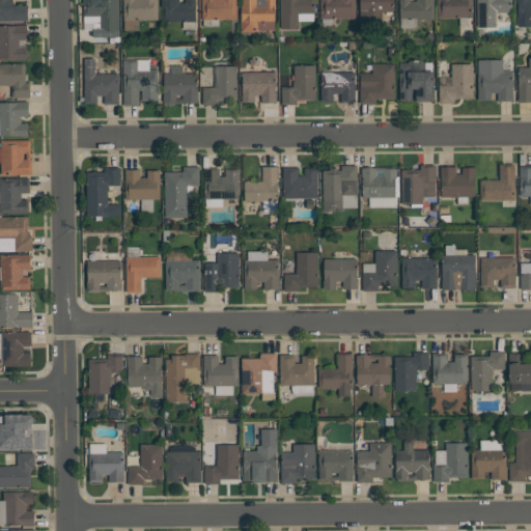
[(28,21),(0,21),(0,0),(14,0),(14,5),(28,5),(28,21)]
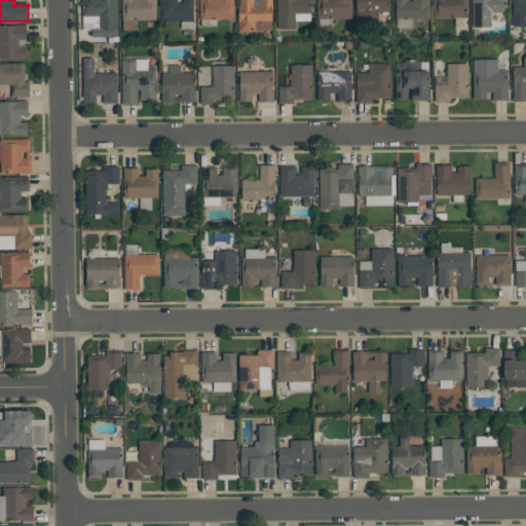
[(118,0),(118,37),(92,38),(91,28),(100,28),(100,15),(83,15),(83,0),(118,0)]
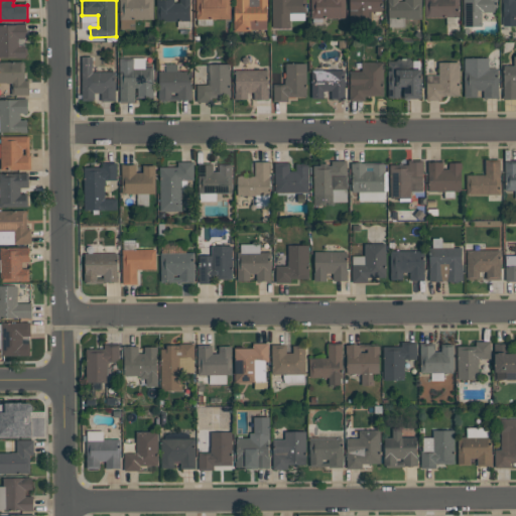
[(153,0),(153,18),(135,19),(135,29),(120,29),(120,0),(153,0)]
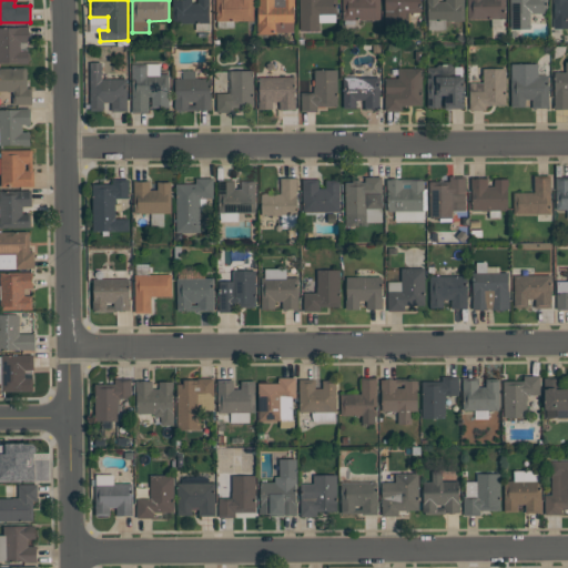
[(210,0),(210,23),(173,23),(173,0),(192,0),(192,2),(199,2),(199,0),(210,0)]
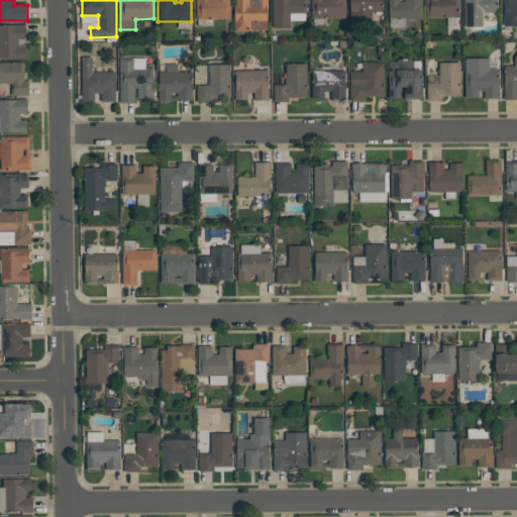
[(230,0),(231,12),(232,12),(232,19),(197,19),(197,0),(230,0)]
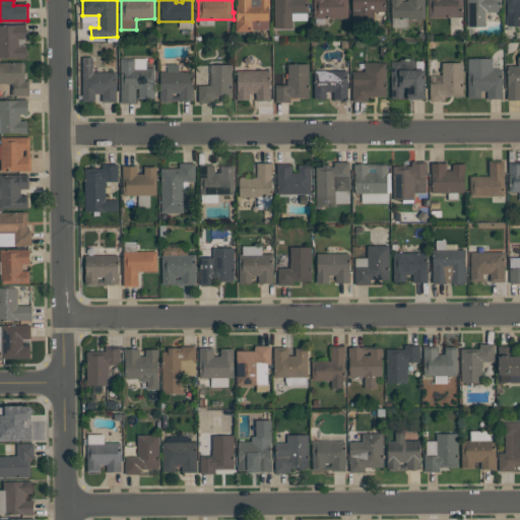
[(269,0),(269,30),(252,30),(252,31),(236,31),(236,20),(236,5),(236,0),(269,0)]
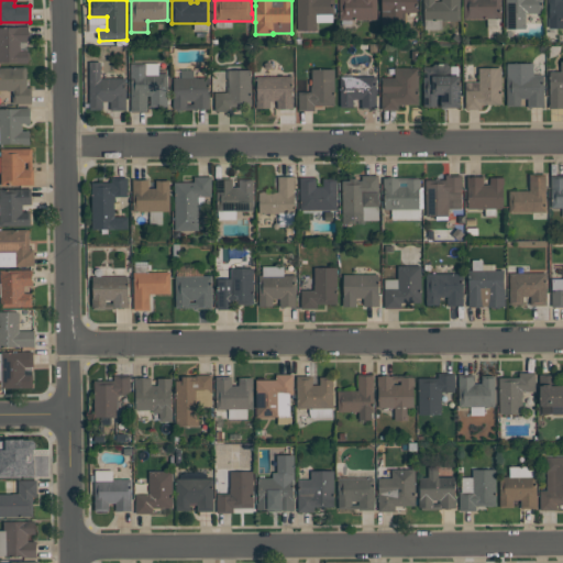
[(298,30),(297,0),(333,0),(334,14),(317,14),(317,30),(298,30)]
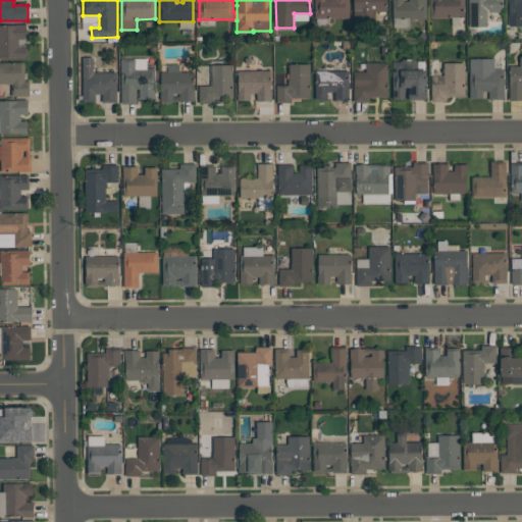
[(350,0),(350,17),(315,17),(315,0),(350,0)]
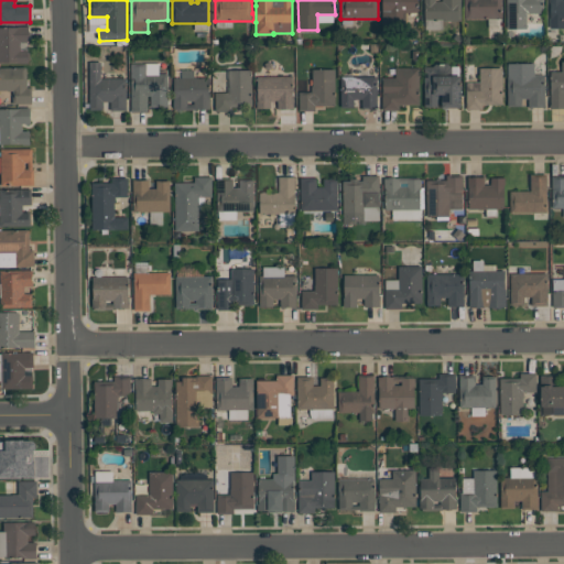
[(418,0),(419,12),(400,12),(401,23),(382,23),(381,0),(418,0)]
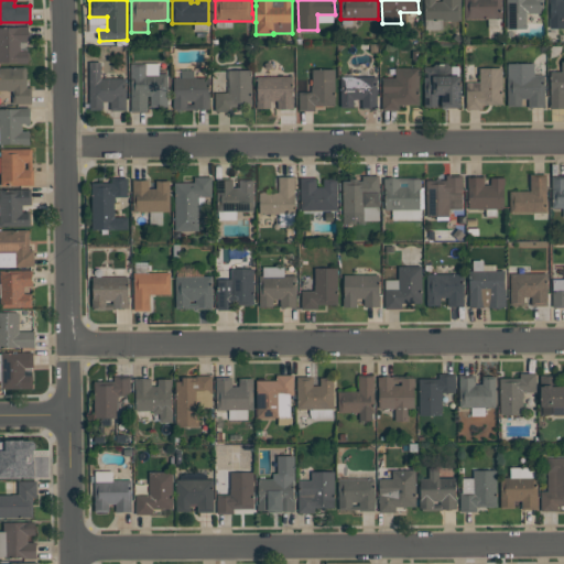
[(424,21),(424,0),(435,0),(435,1),(442,1),(442,0),(461,0),(462,21),(424,21)]
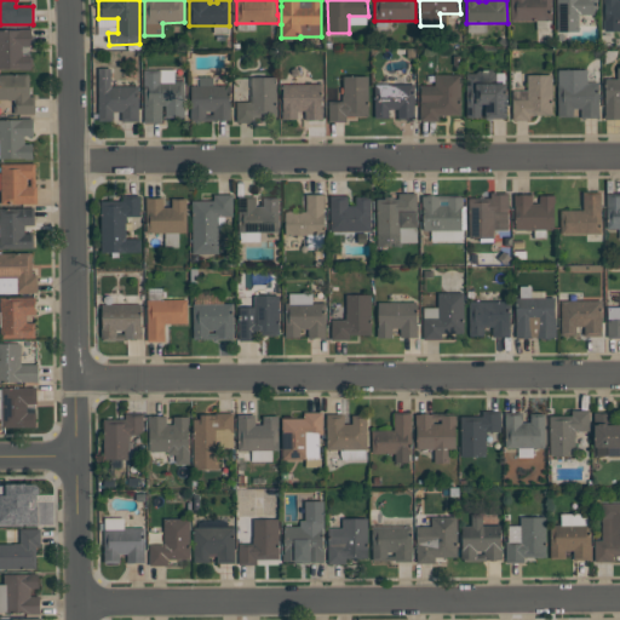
[(511,21),(511,0),(552,0),(552,21),(511,21)]
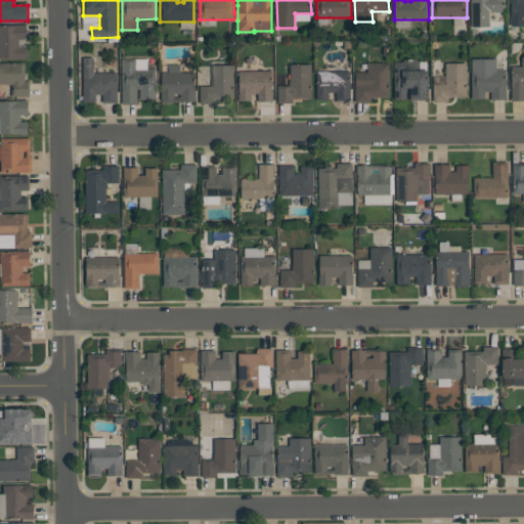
[(471,26),(471,0),(506,0),(506,12),(489,12),(489,26),(471,26)]
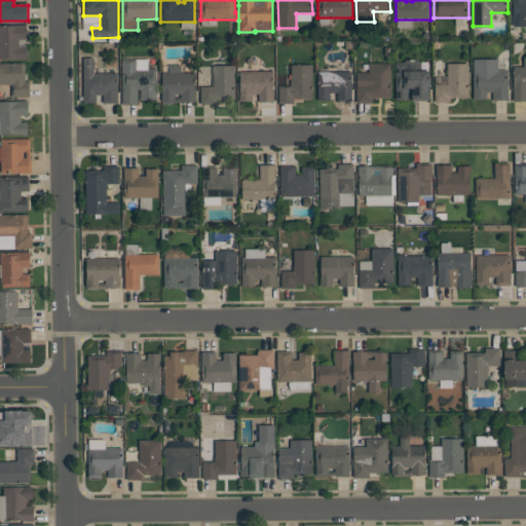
[(525,0),(525,26),(514,26),(513,0),(525,0)]
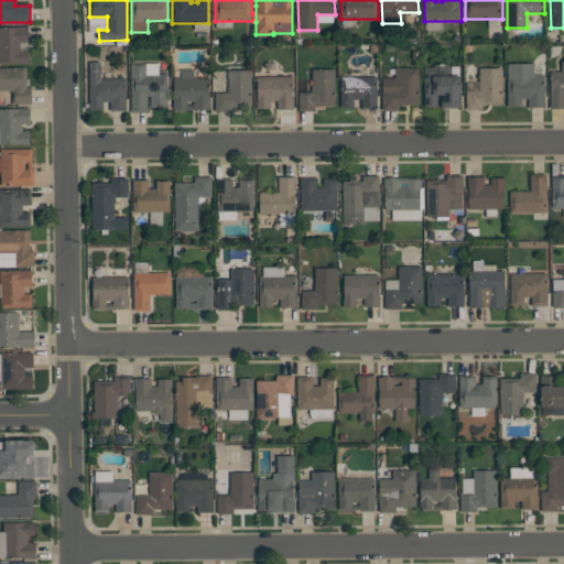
[(0,26),(19,26),(29,26),(29,31),(30,31),(30,38),(29,38),(29,42),(20,42),(20,50),(28,50),(28,63),(0,63),(0,26)]
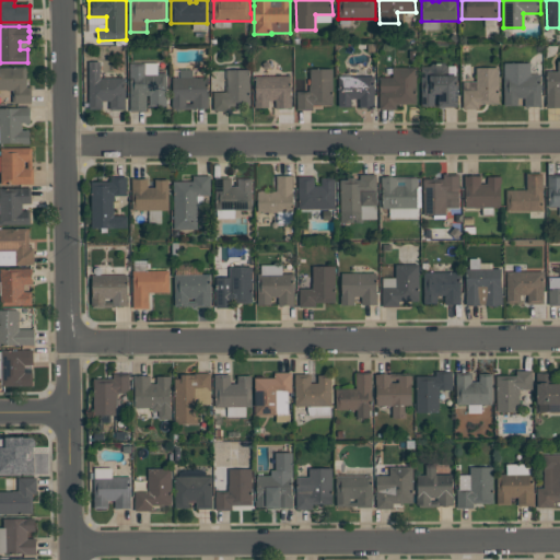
[(559,60),(559,108),(546,108),(546,104),(547,104),(547,71),(558,70),(558,60),(559,60)]
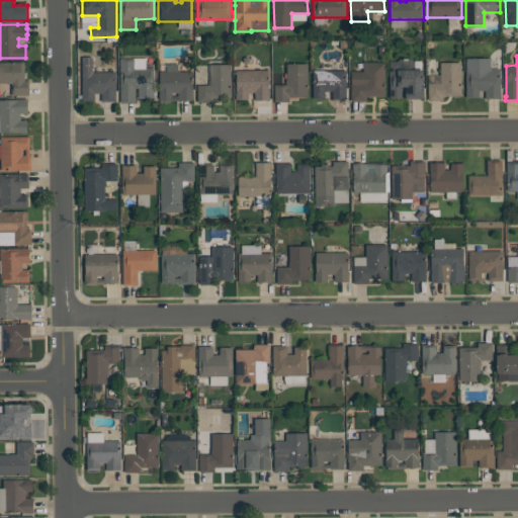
[(116,101),(102,102),(102,93),(94,93),(94,100),(83,100),(82,57),(93,57),(93,72),(116,72),(116,101)]
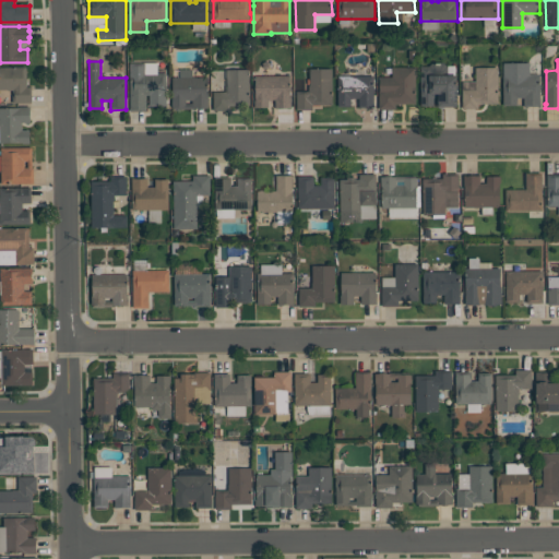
[(130,111),(130,62),(145,62),(145,73),(166,73),(166,106),(150,106),(150,95),(146,95),(146,111),(130,111)]
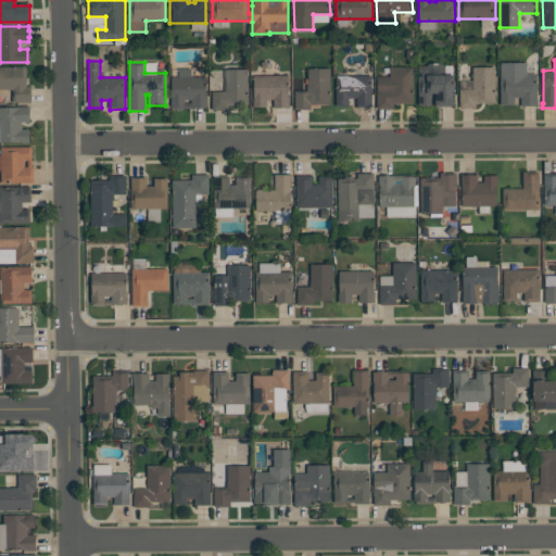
[(455,106),(437,106),(436,97),(431,97),(431,105),(419,105),(418,65),(427,65),(430,62),(441,62),(445,65),(445,74),(454,74),(455,106)]
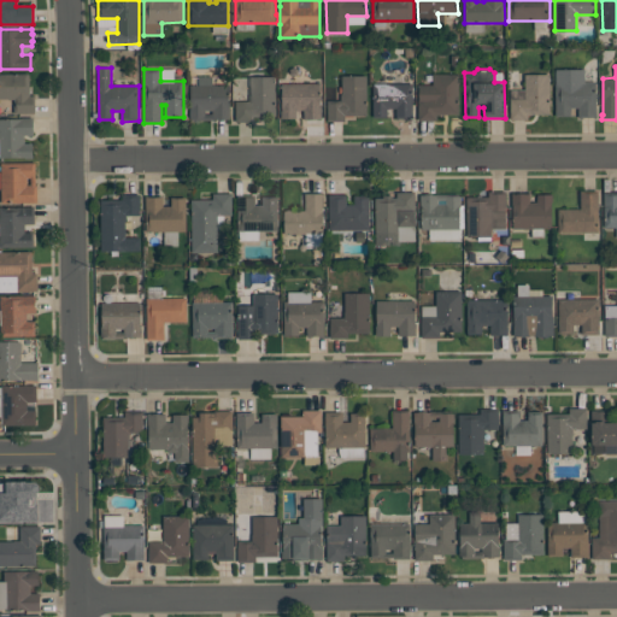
[(556,69),(585,69),(585,82),(597,82),(597,117),(579,117),(579,107),(571,107),(571,117),(556,117),(556,69)]
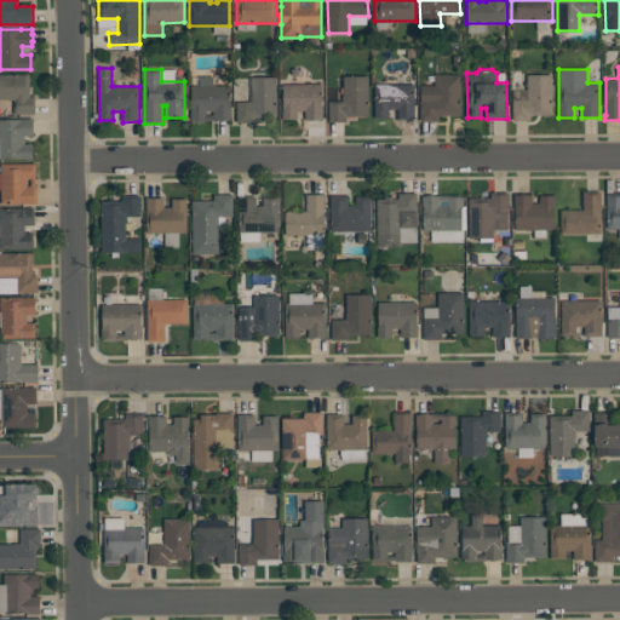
[(15,101),(9,101),(9,99),(0,99),(0,74),(29,74),(29,76),(29,96),(35,96),(35,114),(15,114),(15,101)]
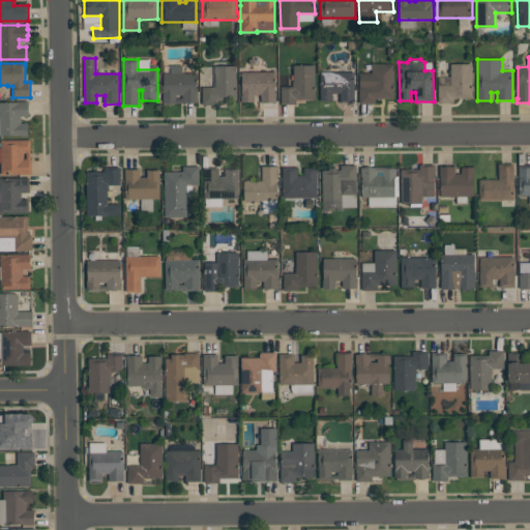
[(359,74),(372,72),(372,63),(393,63),(394,98),(376,98),(376,104),(359,104),(359,74)]
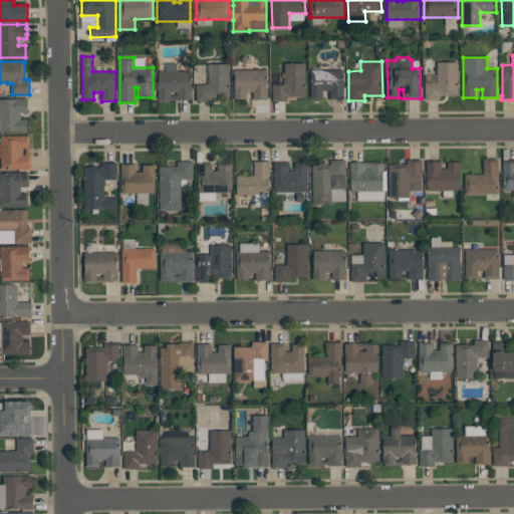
[(426,99),(426,82),(438,82),(438,62),(458,62),(458,95),(440,95),(440,99),(426,99)]
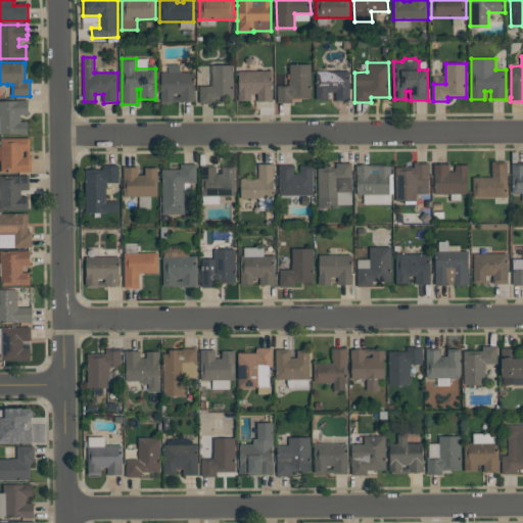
[(161,73),(168,73),(168,64),(180,64),(180,72),(194,72),(194,92),(195,92),(195,101),(191,101),(191,102),(185,102),(185,101),(183,101),(183,102),(162,102),(162,100),(161,100),(161,73)]
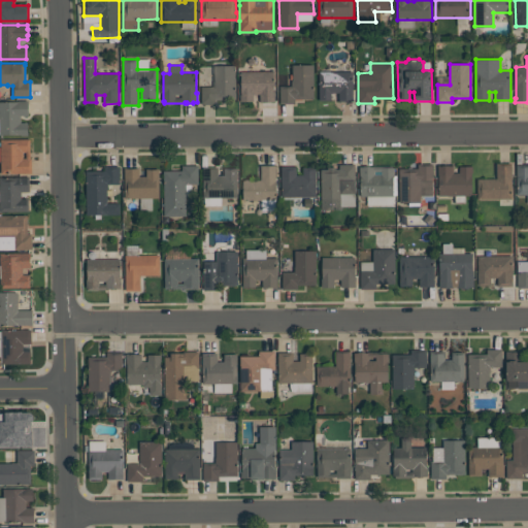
[(235,65),(236,100),(217,100),(218,104),(202,104),(201,87),(213,87),(213,81),(215,81),(215,66),(235,65)]
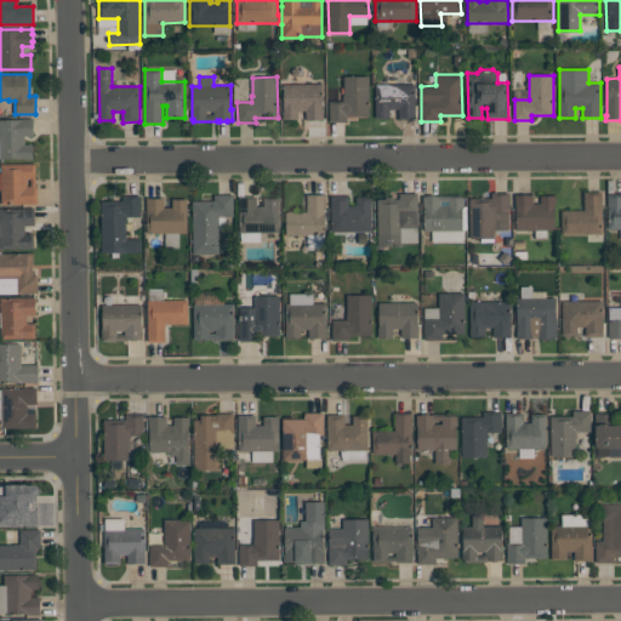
[(330,121),(330,101),(343,101),(343,95),(345,95),(343,77),(369,77),(369,115),(347,117),(347,121),(330,121)]
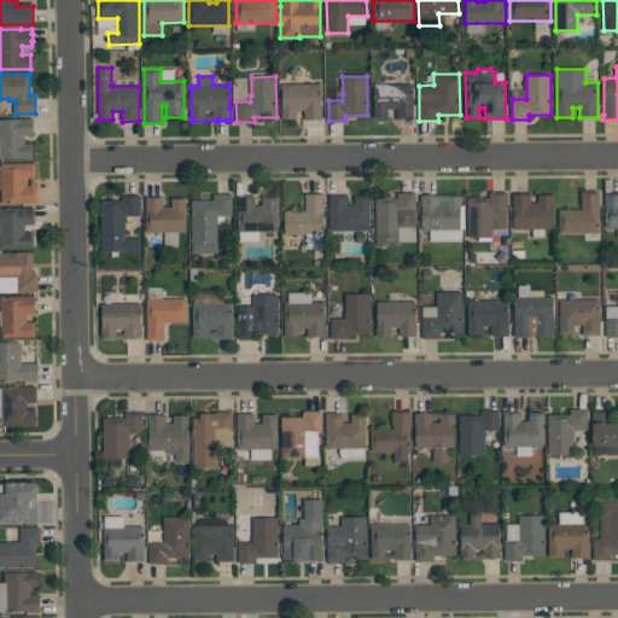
[(321,83),(321,108),(322,108),(322,120),(304,121),(304,110),(297,110),(297,118),(281,118),(281,83),(321,83)]
